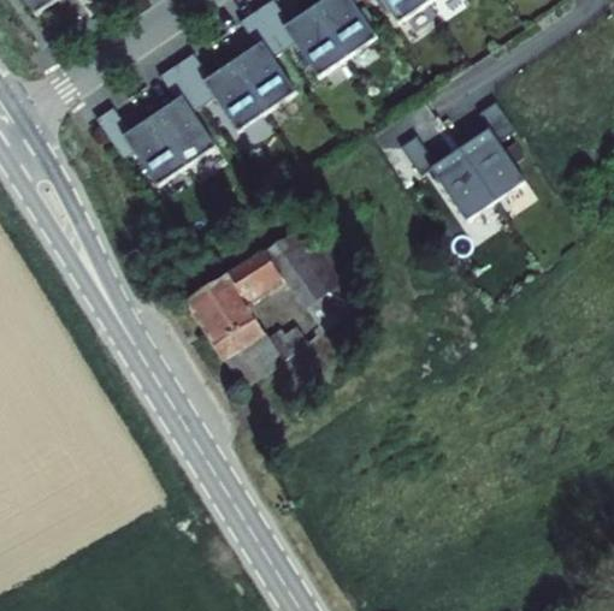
[(24,0),(34,12),(51,0),(24,0)]
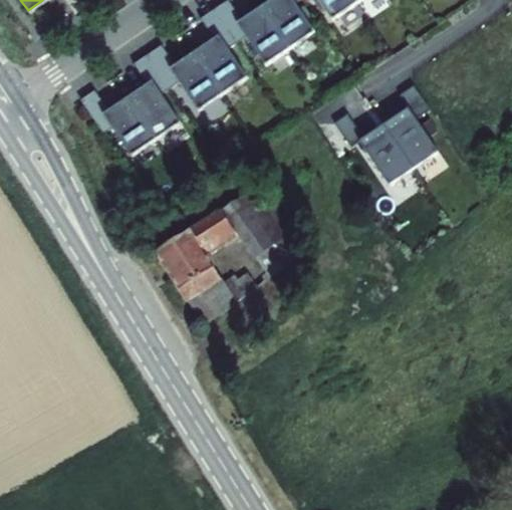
[(212,6),(235,40),(244,34),(235,21),(240,17),(228,0),(221,0),(212,6)]
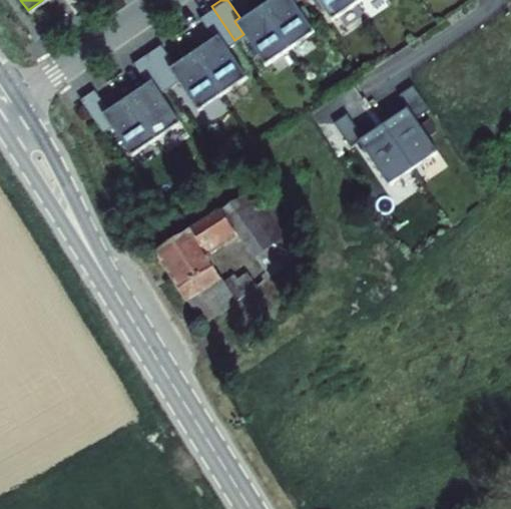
[(265,0),(260,4),(288,46),(313,29),(293,0),(265,0)]
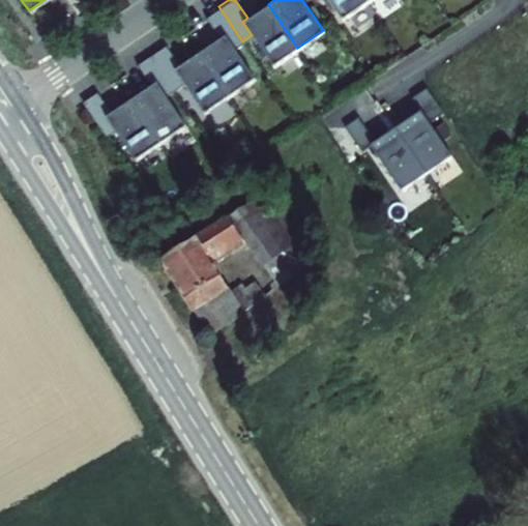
[(328,0),(342,18),(367,1),(365,0),(328,0)]
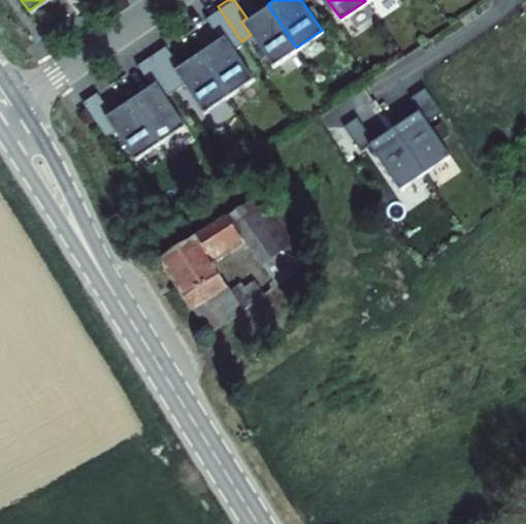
[(247,18),(241,22),(251,35),(271,65),(296,47),(267,4),(247,18)]
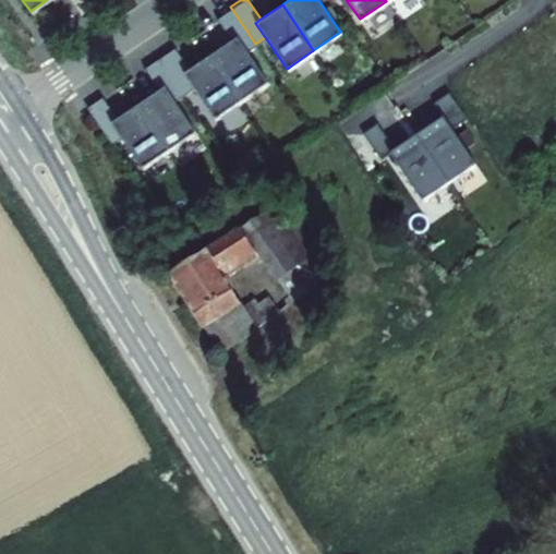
[(216,17),(231,39),(237,36),(246,50),(255,44),(230,7),(216,17)]
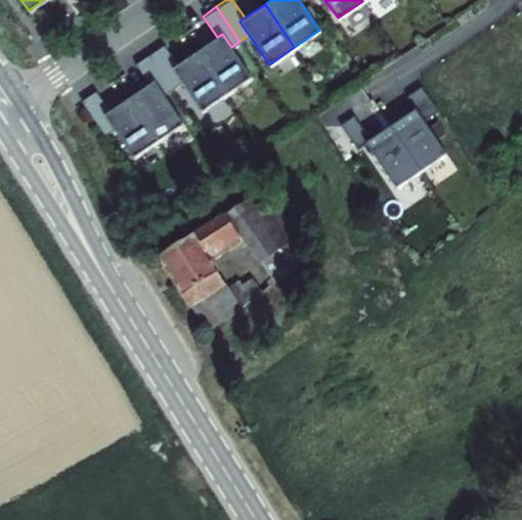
[(222,34),(197,51),(226,93),(251,77),(231,47),(222,34)]
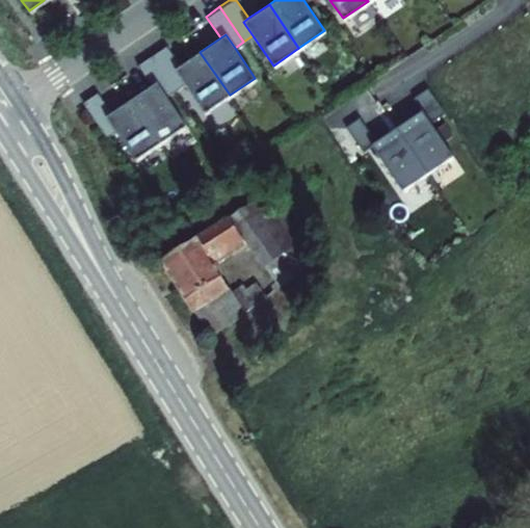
[(165,44),(151,53),(175,88),(184,82),(175,69),(180,66),(165,44)]
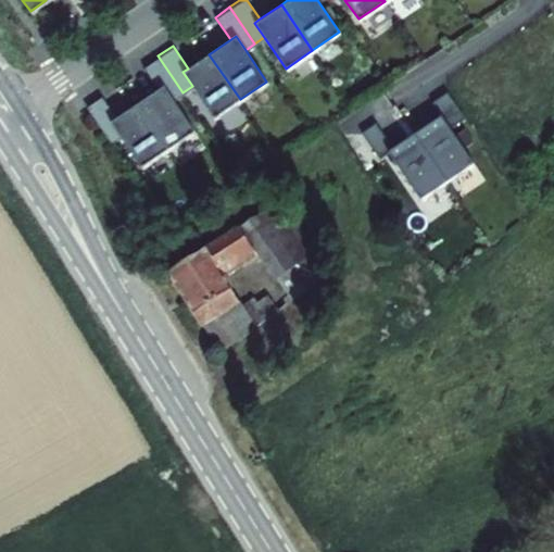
[(209,54),(183,72),(192,86),(213,117),(240,99),(209,54)]
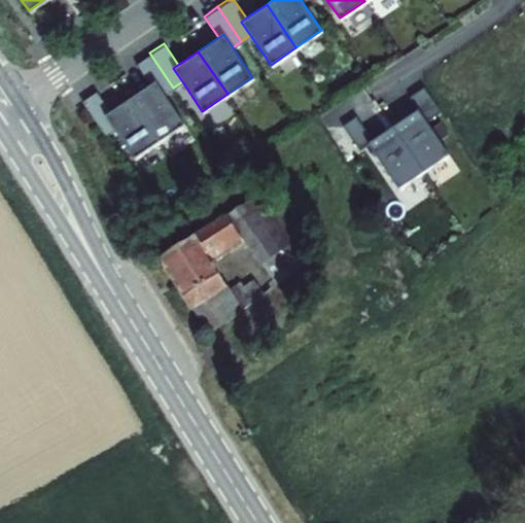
[(149,53),(135,63),(149,84),(154,80),(164,94),(173,88),(149,53)]
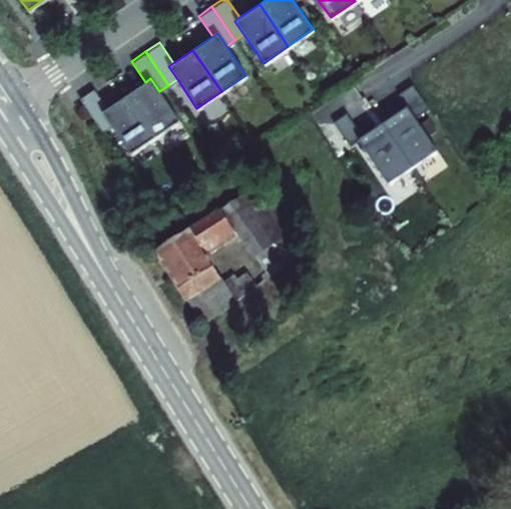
[(145,82),(125,95),(154,137),(178,120),(159,91),(150,78),(145,82)]
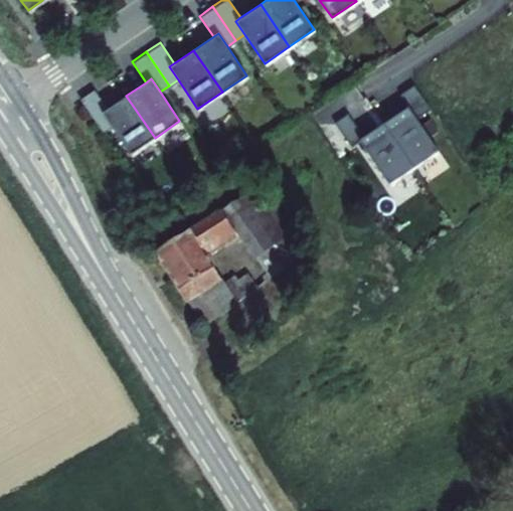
[(399,93),(408,107),(417,120),(431,111),(413,83),(399,93)]
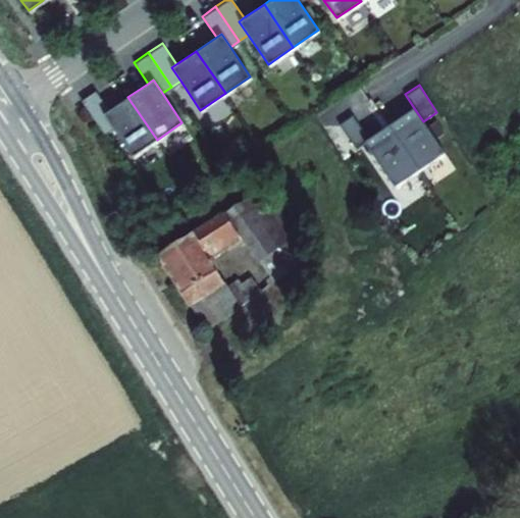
[(103,114),(109,110),(94,89),(81,99),(103,133),(112,126),(103,114)]
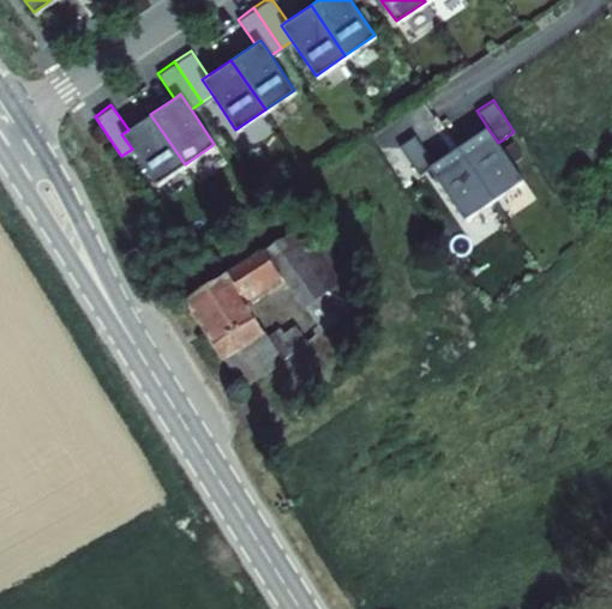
[(129,130),(121,134),(132,149),(156,184),(185,164),(150,114),(129,130)]
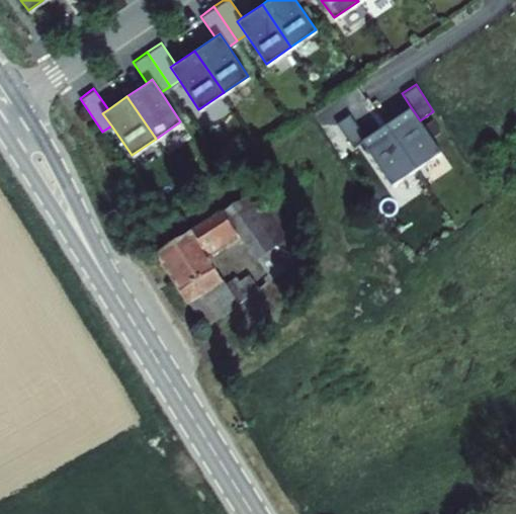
[(411,107),(387,123),(415,167),(439,150),(420,120),(411,107)]
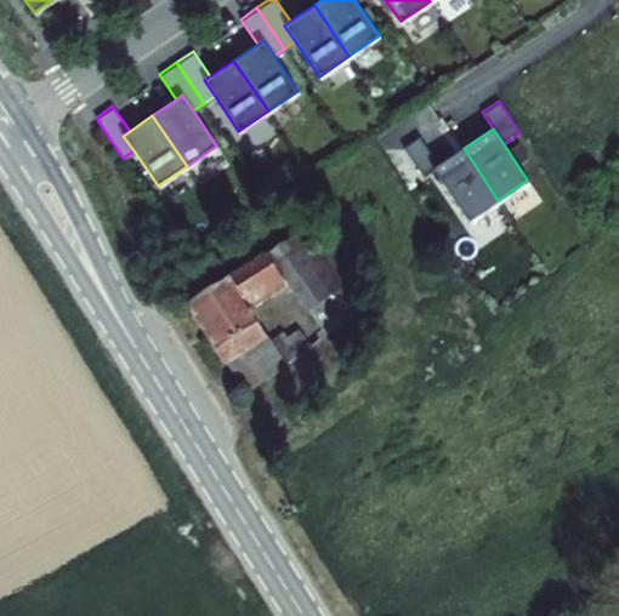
[(435,167),(439,164),(420,133),(405,143),(425,174),(435,167)]
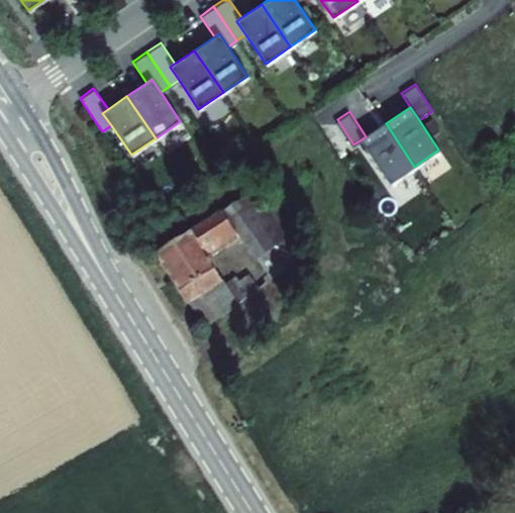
[(390,183),(414,167),(386,123),(366,136),(362,139),(390,183)]
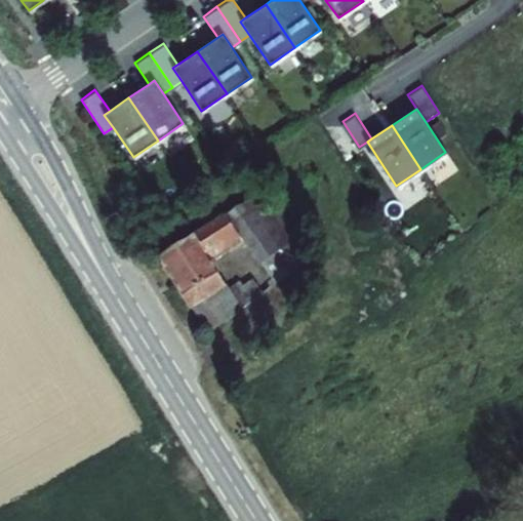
[(260,189),(228,210),(243,232),(277,277),(306,256),(260,189)]
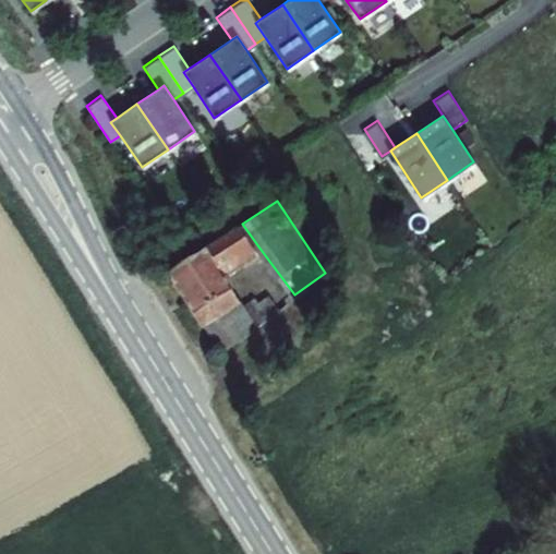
[(242,224),(172,267),(221,345),(282,306),(266,281),(242,298),(219,265),(240,250),(244,256),(258,247),(242,224)]
